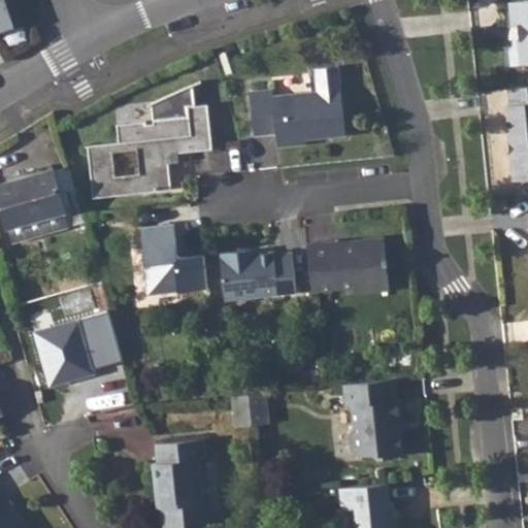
[(5,0),(0,0),(0,31),(15,26),(5,0)]
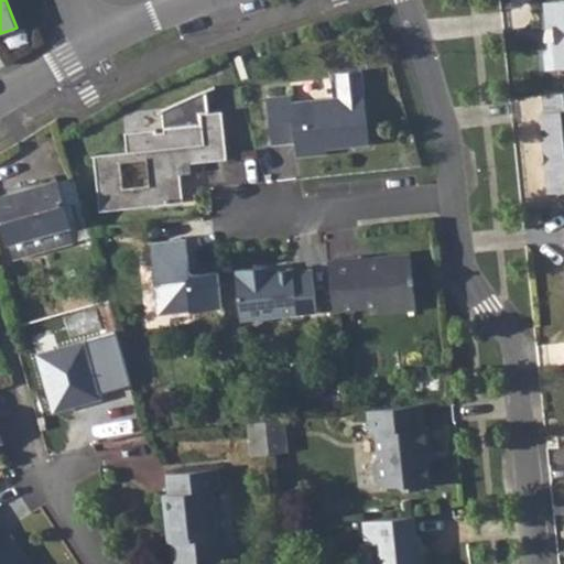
[(544,52),(546,68),(563,66),(563,0),(559,0),(544,2),(549,45),(544,52)]
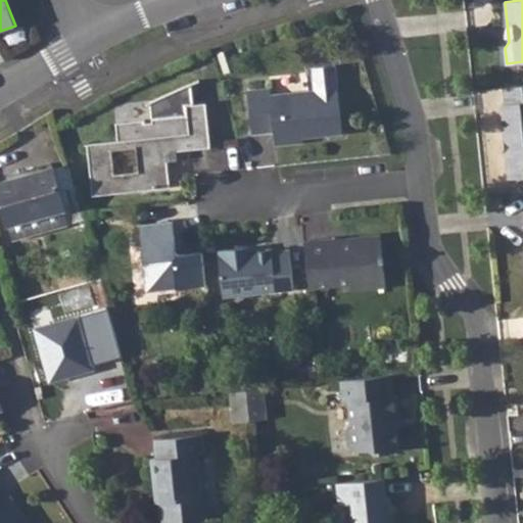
[(245,91),(249,135),(271,132),(272,141),(339,133),(332,64),(308,67),(312,90),(268,94),(267,89),(245,91)]
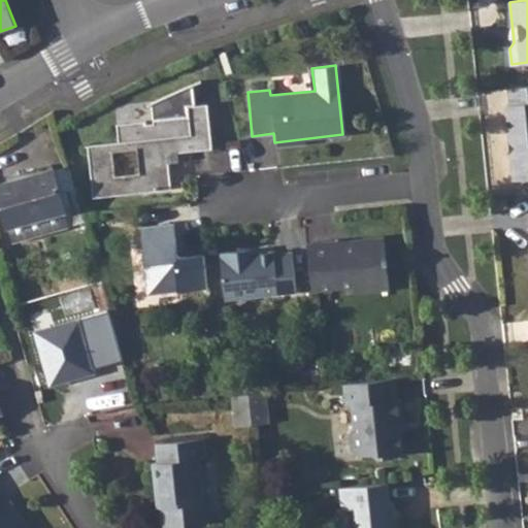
[(118,139),(87,142),(93,196),(169,188),(166,154),(167,154),(211,150),(206,104),(195,105),(193,83),(190,84),(185,85),(182,85),(177,85),(173,86),(171,87),(166,89),(162,91),(159,93),(155,95),(152,98),(150,100),(151,122),(143,122),(143,119),(116,122),(118,139)]
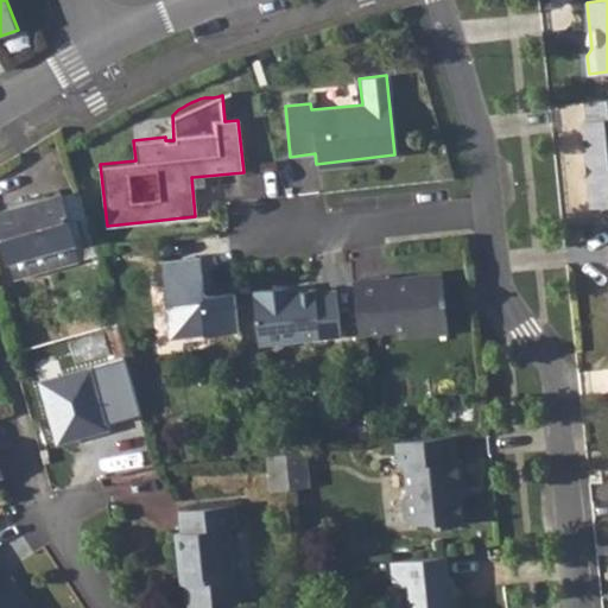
[(607,99),(586,101),(587,120),(582,120),(586,163),(593,162),(594,172),(588,173),(590,206),(607,203),(607,99)]
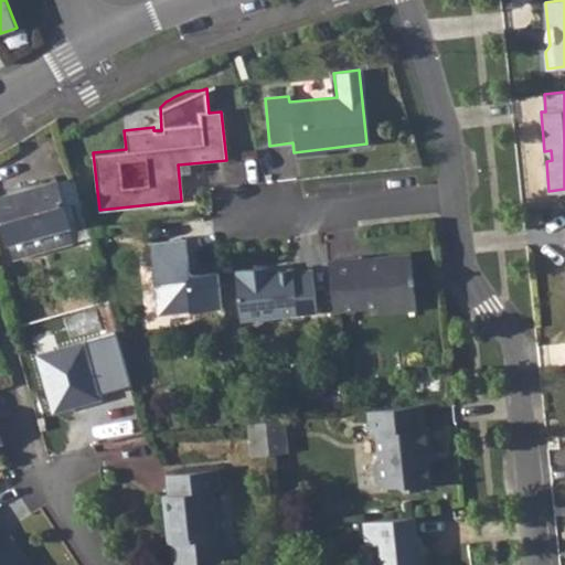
[(86,230),(73,179),(56,183),(55,181),(0,198),(0,224),(10,262),(89,240),(86,230)]
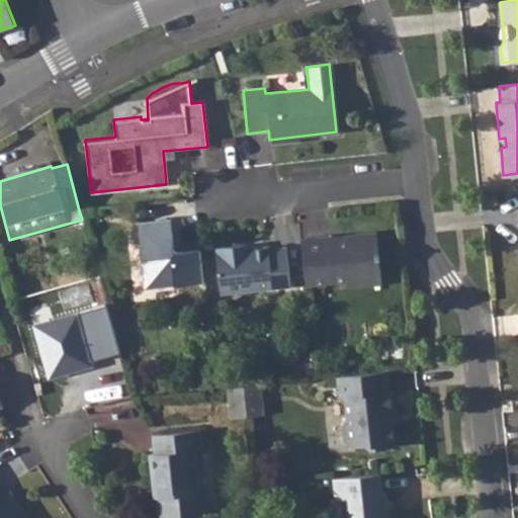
[(202,281),(199,249),(176,251),(172,248),(170,220),(139,223),(142,258),(146,258),(149,284),(174,281),(175,284),(202,281)]
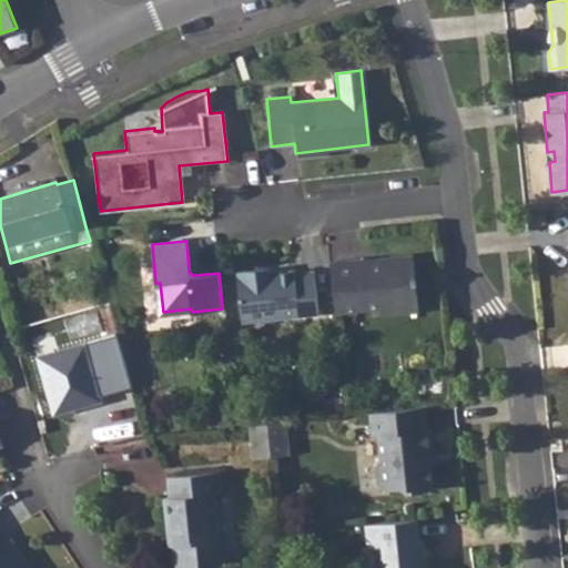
[(363,256),(330,260),(335,312),(379,307),(379,315),(416,312),(411,254),(364,259),(363,256)]
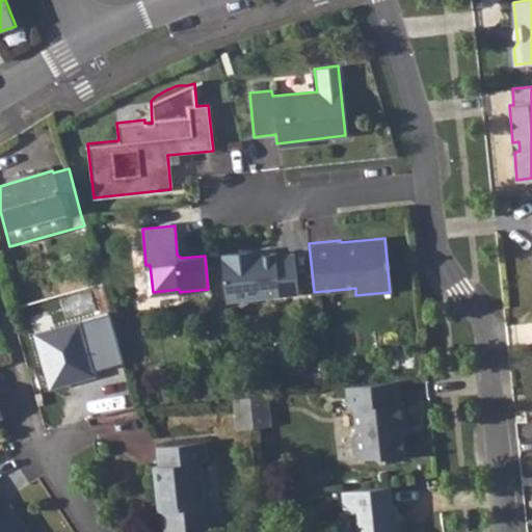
[(242,257),(242,250),(221,253),(221,259),(218,259),(222,298),(296,292),(293,255),(273,257),(273,254),(256,256),(242,257)]
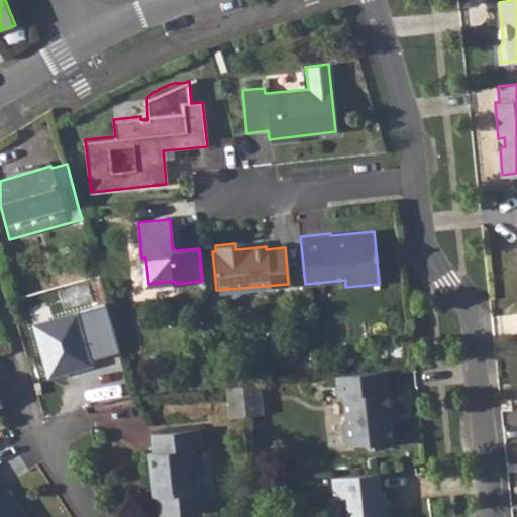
[(105,305),(32,326),(47,377),(120,355),(105,305)]
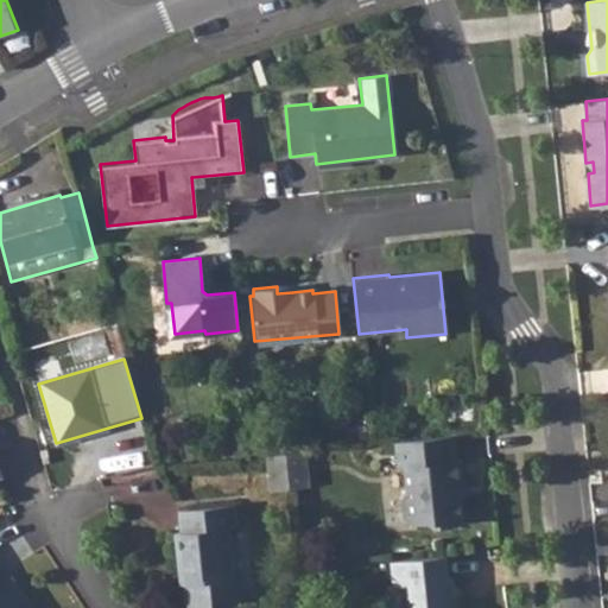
[(141,422),(116,429),(130,474),(156,468),(141,422)]
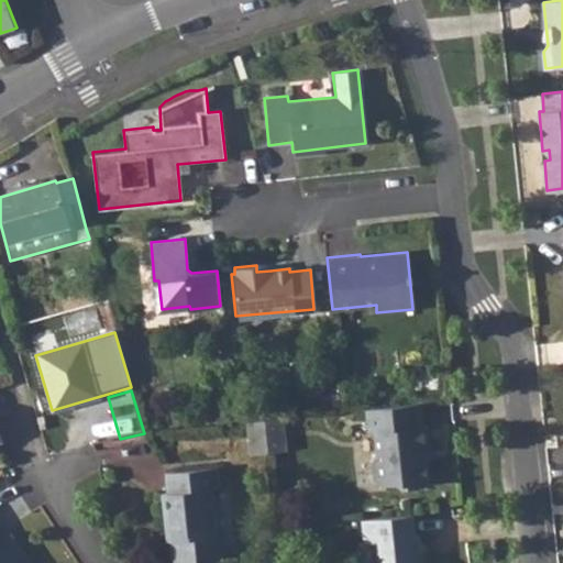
[(420,403),(365,409),(367,433),(375,432),(377,454),(371,461),(374,482),(379,485),(399,484),(404,487),(429,485),(426,459),(424,444),(429,440),(428,426),(422,424),(420,403)]
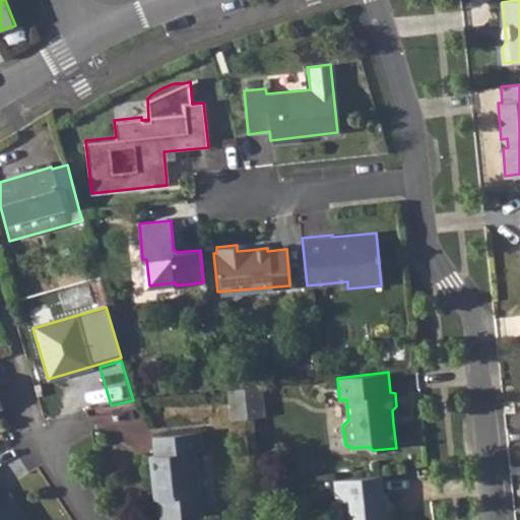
[(260,386),(243,388),(246,417),(262,415),(260,386)]
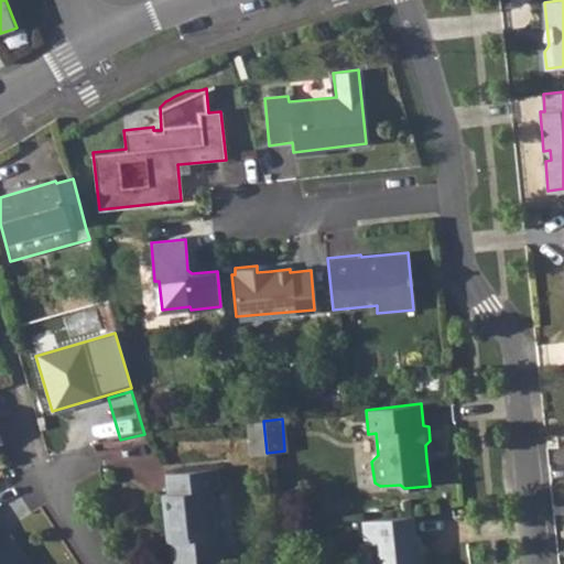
[(263,421),(245,422),(248,454),(267,453),(263,421)]
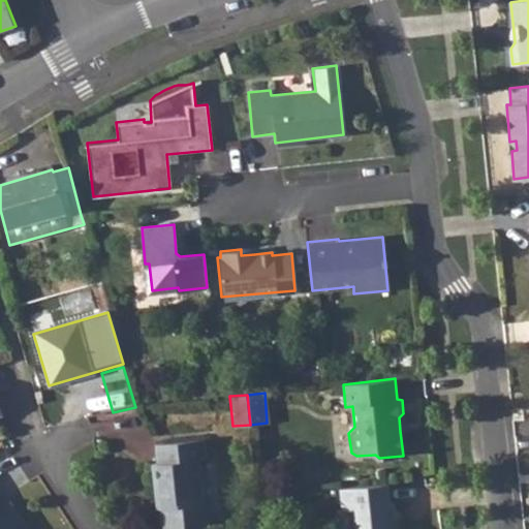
[(152,465),(155,495),(160,495),(162,510),(163,528),(185,528),(186,528),(206,526),(199,461),(207,461),(205,442),(169,445),(156,446),(158,465),(152,465)]
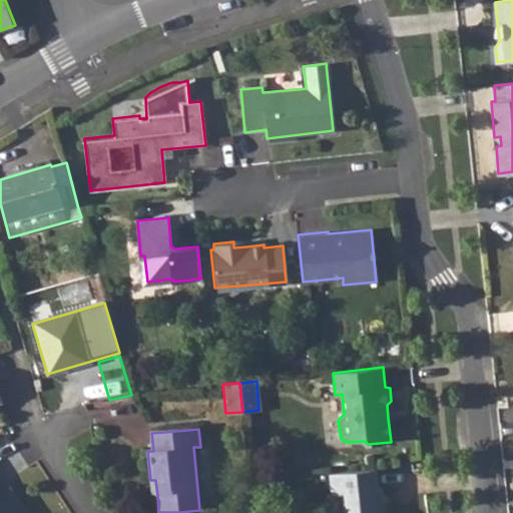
[(376,470),(329,475),(331,495),(344,494),(345,512),(376,512),(376,506),(384,506),(382,490),(378,490),(376,470)]
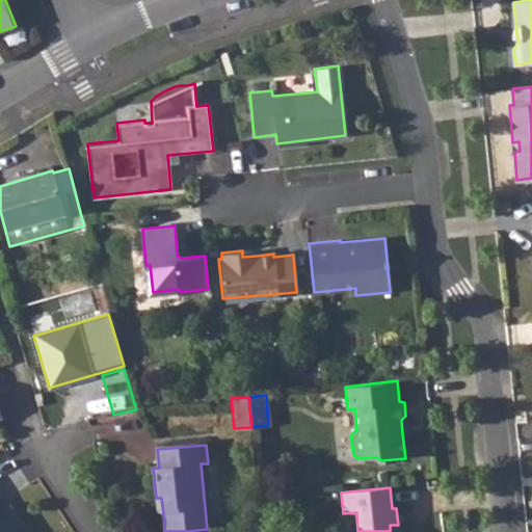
[(0,531),(25,531),(6,502),(4,503),(0,506),(0,531)]
